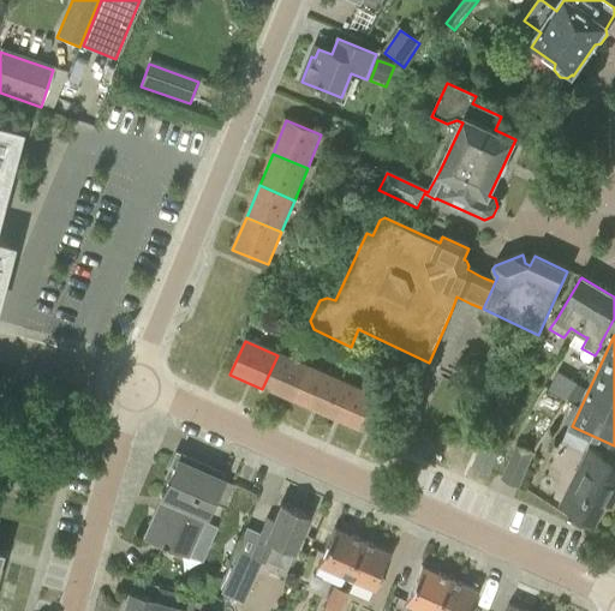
[(294,403),(309,369),(278,355),(262,389),(294,403)]
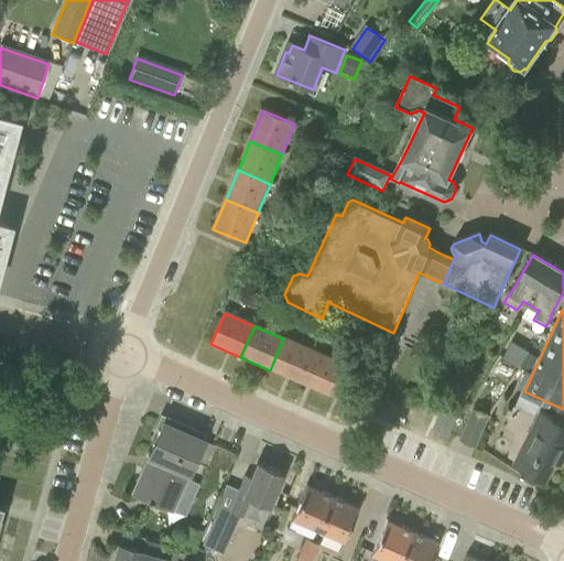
[(300,383),(313,352),(283,338),(270,370),(300,383)]
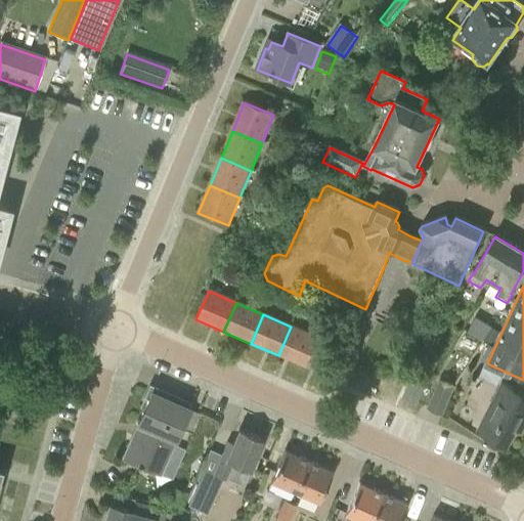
[(475,319),(466,337),(481,345),(491,329),(475,319)]
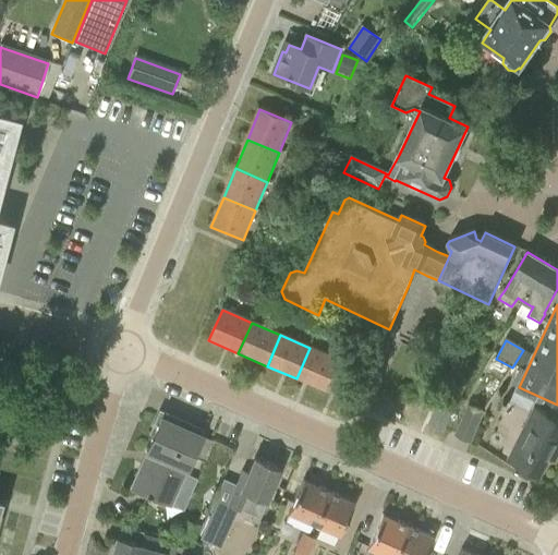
[(326,391),(339,361),(310,348),(296,378),(326,391)]
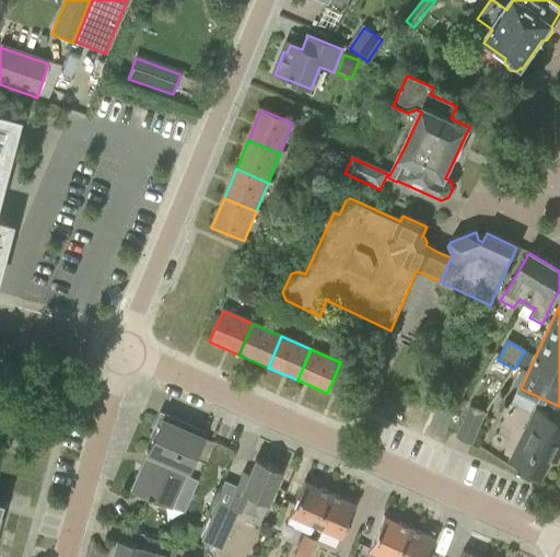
[(469,384),(455,379),(446,398),(461,405),(469,384)]
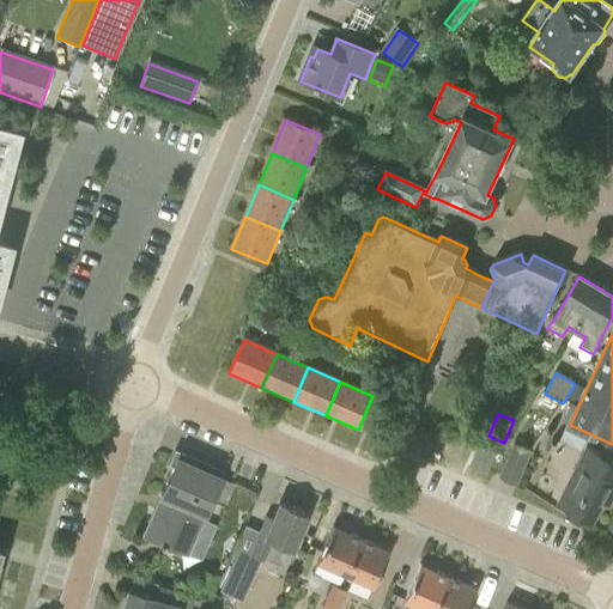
[(480,442),(469,468),(486,476),(498,449),(480,442)]
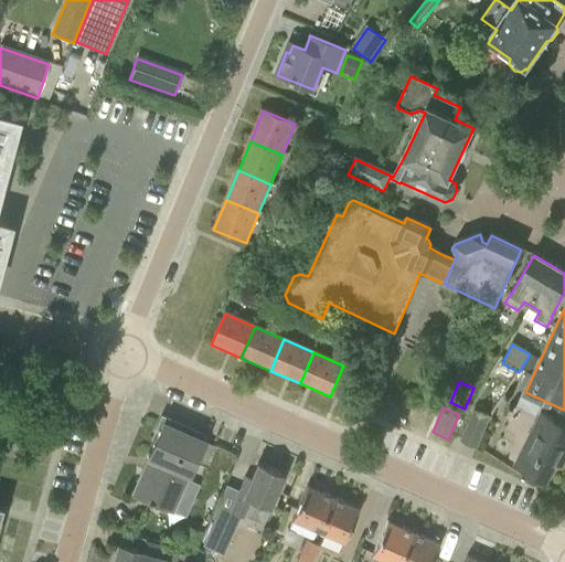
[(473,412),(459,443),(477,451),(490,419),(473,412)]
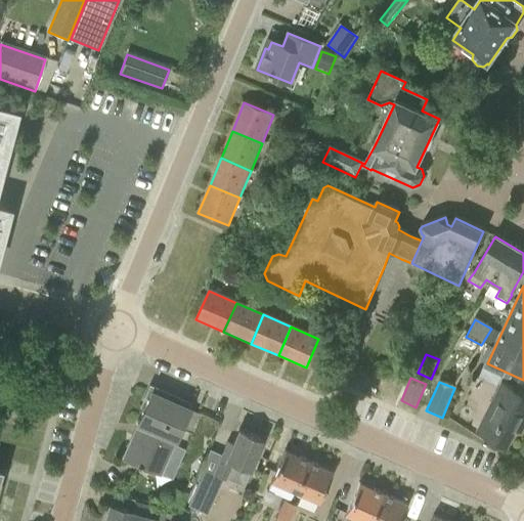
[(523,396),(504,386),(479,433),(507,447),(521,420),(523,422),(523,396)]
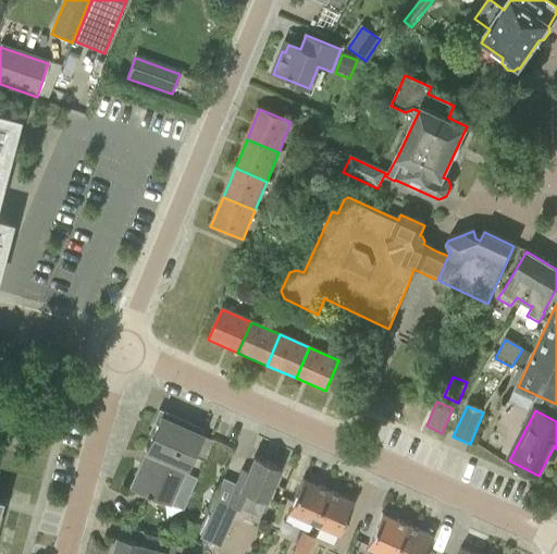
[(200,435),(161,418),(146,452),(186,469),(192,458),(203,463),(212,443),(199,438),(200,435)]
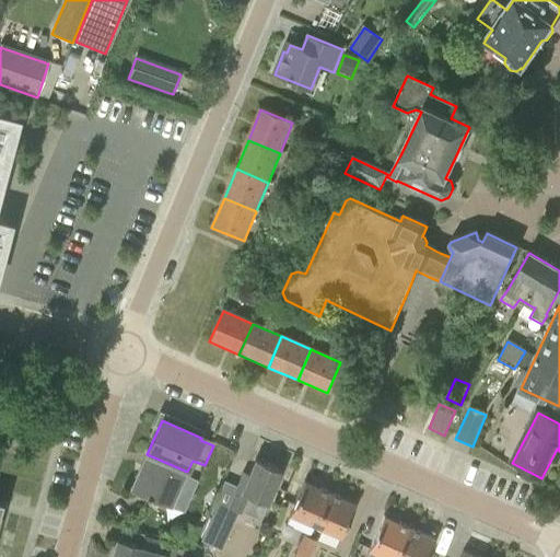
[(172,508),(187,472),(147,454),(131,491),(172,508)]
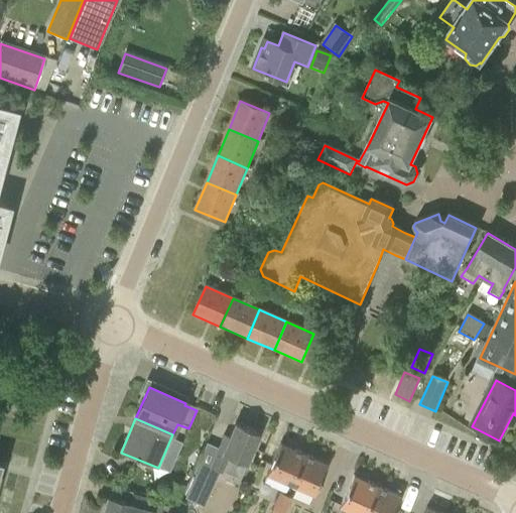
[(219,446),(209,469),(219,473),(222,474),(229,458),(245,465),(258,435),(235,425),(229,438),(223,436),(219,446)]
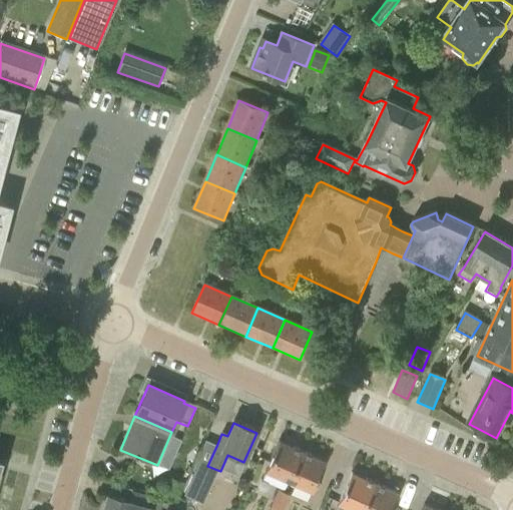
[(265,473),(288,484),(302,452),(279,442),(265,473)]
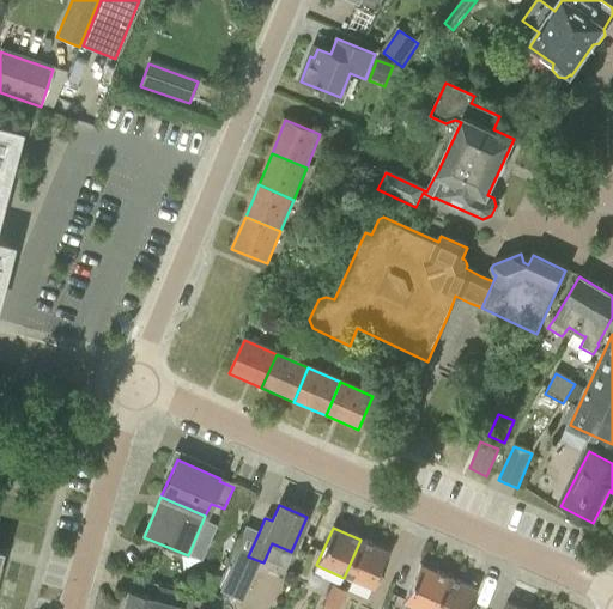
[(388,553),(360,540),(344,578),(371,590),(388,553)]
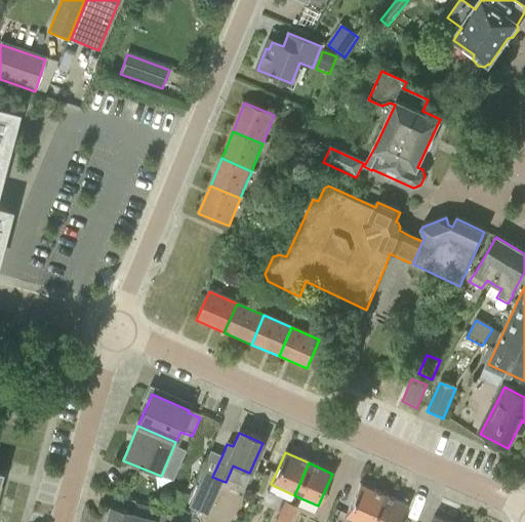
[(217,491),(208,487),(199,483),(187,509),(207,517),(217,491)]
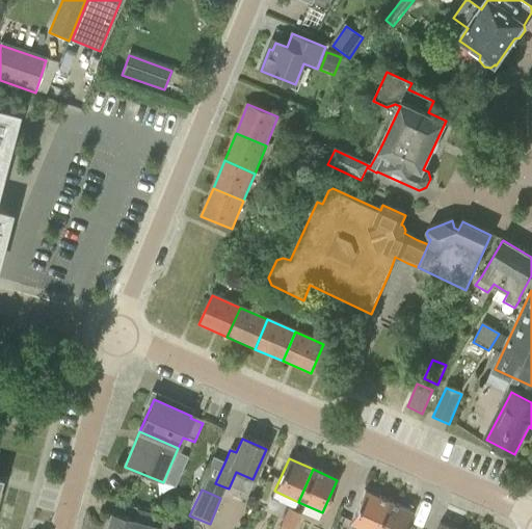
[(349,525),(357,528),(375,528),(388,502),(364,492),(349,525)]
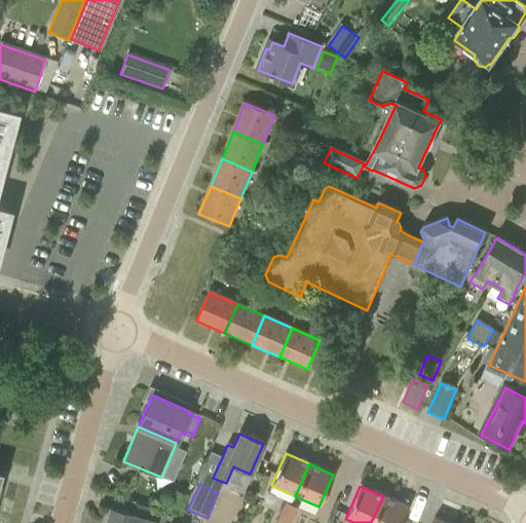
[(404,522),(402,521),(408,508),(383,496),(376,513),(372,522),(404,522)]
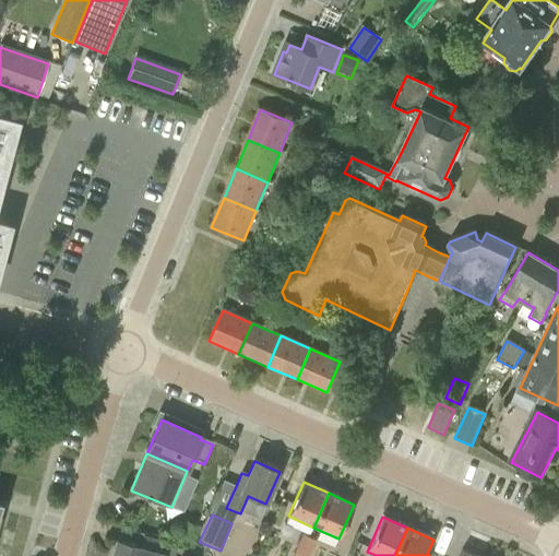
[(316,542),(301,536),(295,553),(300,555),(310,555),(316,542)]
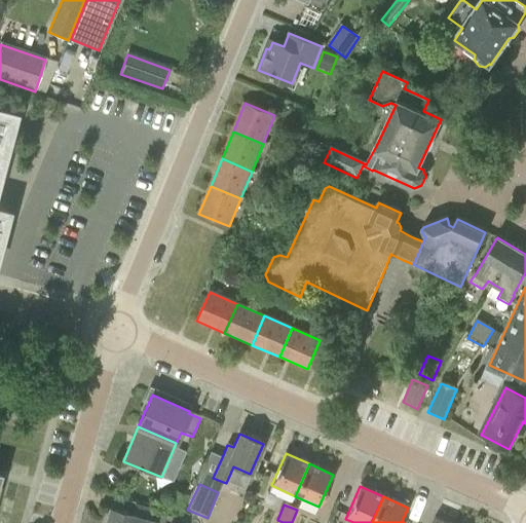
[(135,508),(133,516),(110,510),(106,522),(152,522),(155,513),(135,508)]
